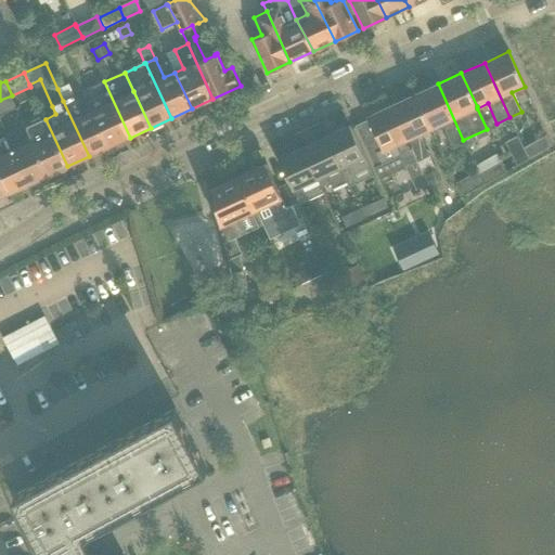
[(84,91),(92,111),(110,147),(130,138),(104,81),(84,91)]
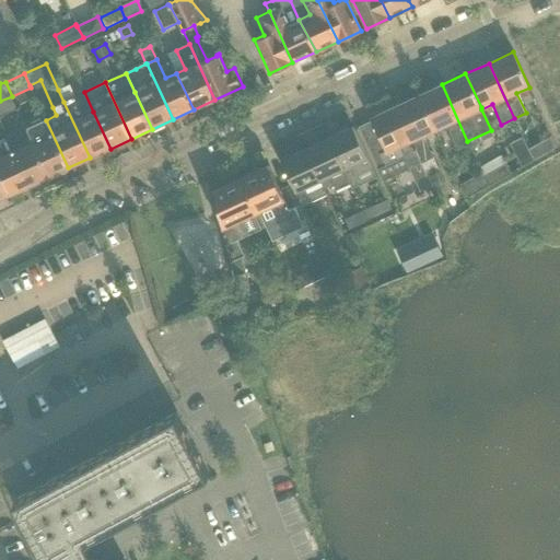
[(442,84),(419,95),(435,130),(446,126),(455,147),(467,141),(442,84)]
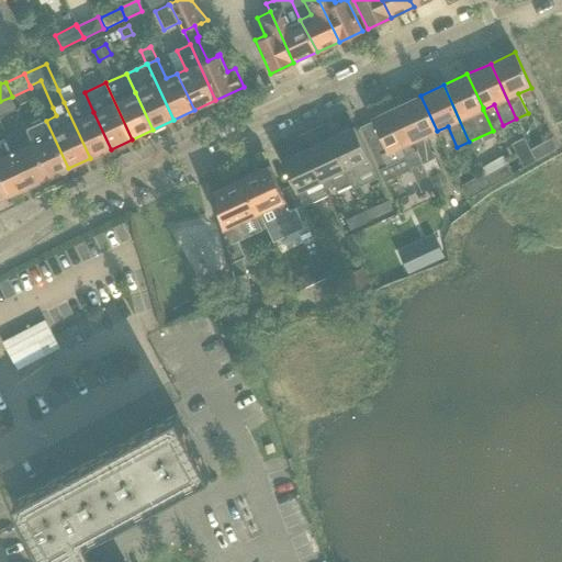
[(68,86),(58,90),(64,102),(75,98),(68,86)]
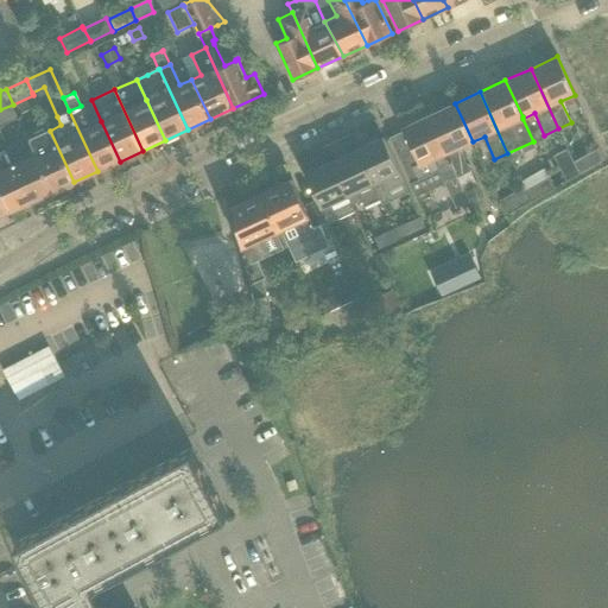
[(455,103),(429,115),(457,176),(469,170),(458,149),(473,141),(455,103)]
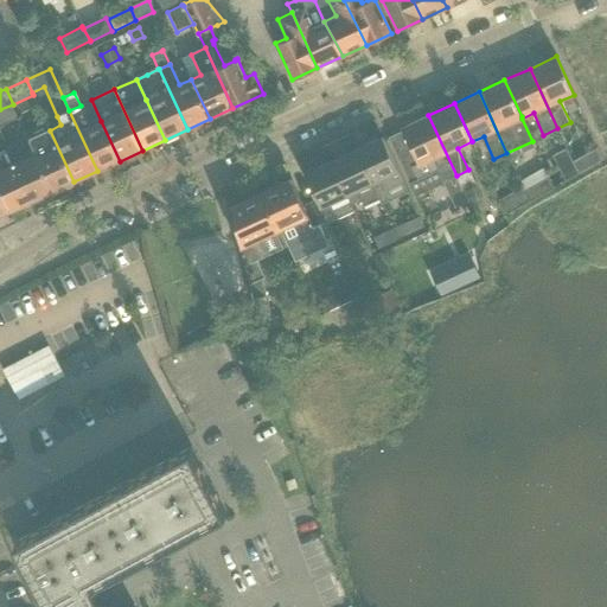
[(81,106),(69,110),(97,171),(120,161),(101,121),(90,126),(81,106)]
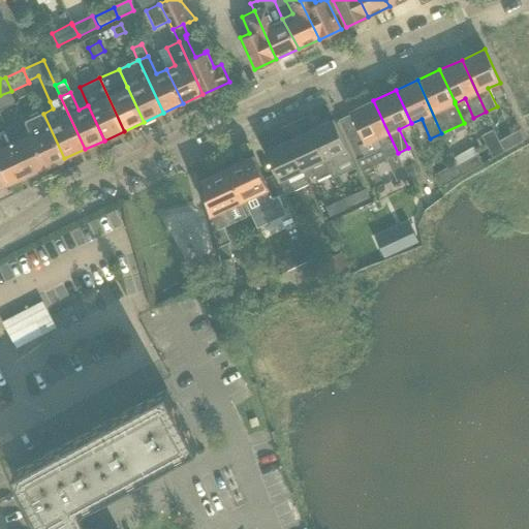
[(338,120),(337,121),(345,139),(355,160),(369,154),(380,149),(385,158),(398,153),(373,100),(349,112),(350,115),(351,116),(339,122),(338,120)]
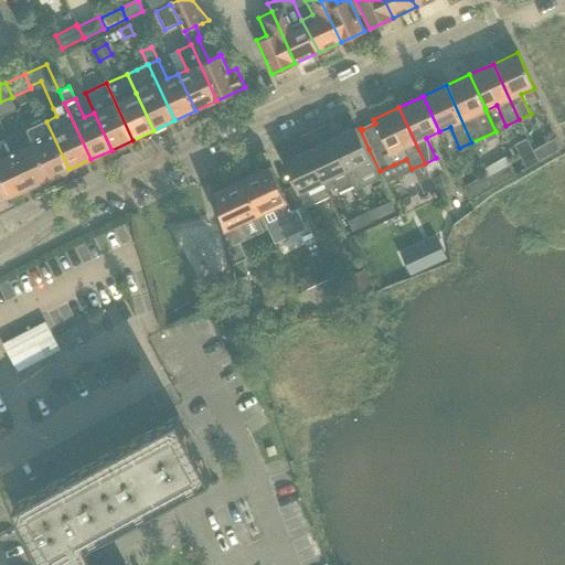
[(46,121),(28,130),(50,179),(68,169),(46,121)]
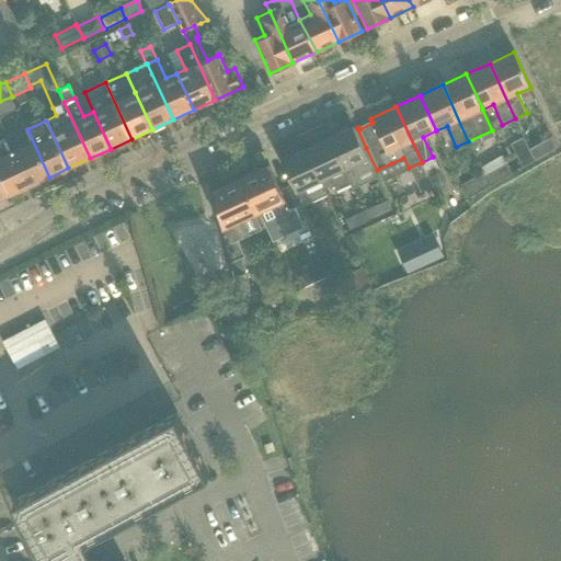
[(7,135),(8,138),(30,186),(49,178),(27,129),(25,126),(7,135)]
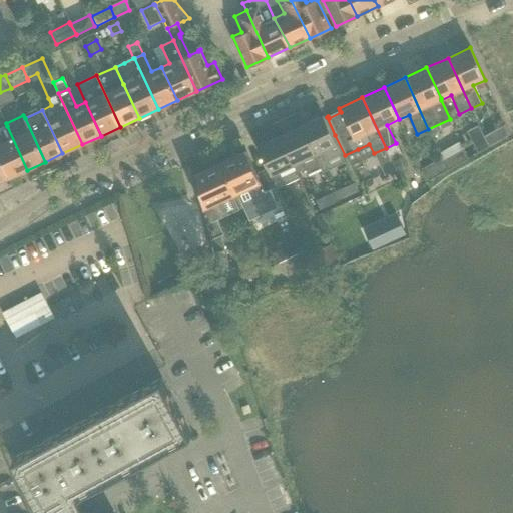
[(323,116),(301,126),(314,154),(313,155),(318,164),(327,159),(330,164),(343,158),(323,116)]
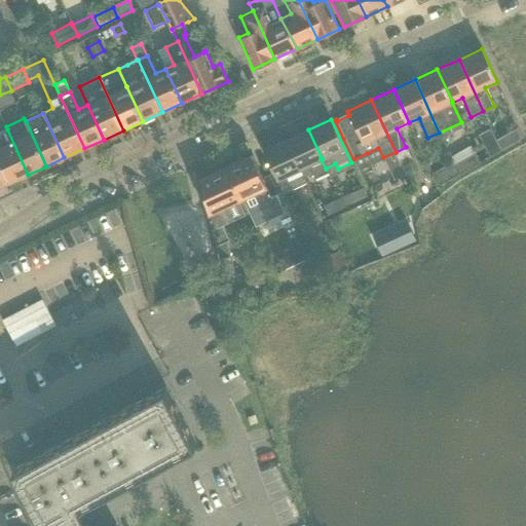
[(491,128),(479,135),(490,156),(500,150),(496,142),(496,141),(495,139),(491,128)]
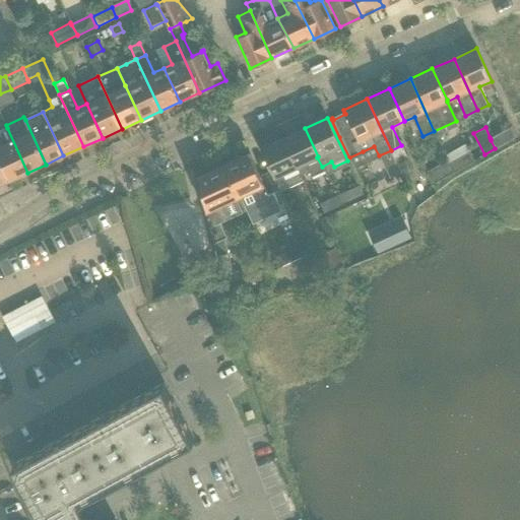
[(0,139),(2,144),(0,145),(0,165),(8,182),(27,173),(7,128),(0,130),(0,139)]
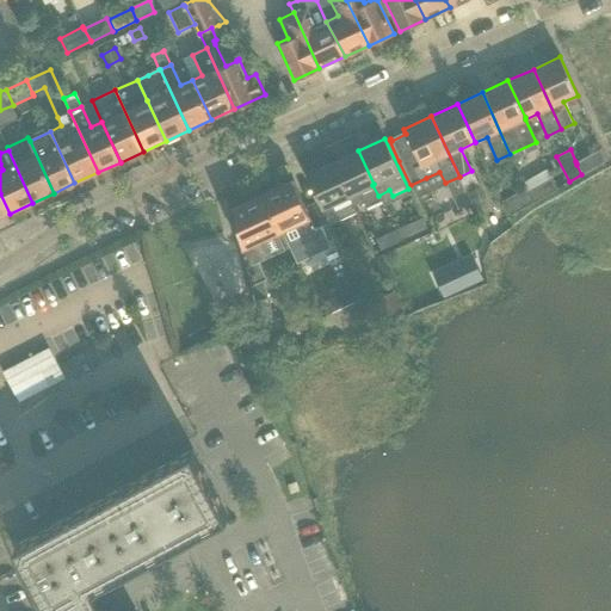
[(358,150),(332,162),(349,197),(347,197),(352,208),(362,203),(364,202),(360,196),(362,196),(375,189),(372,185),(374,184),(358,150)]
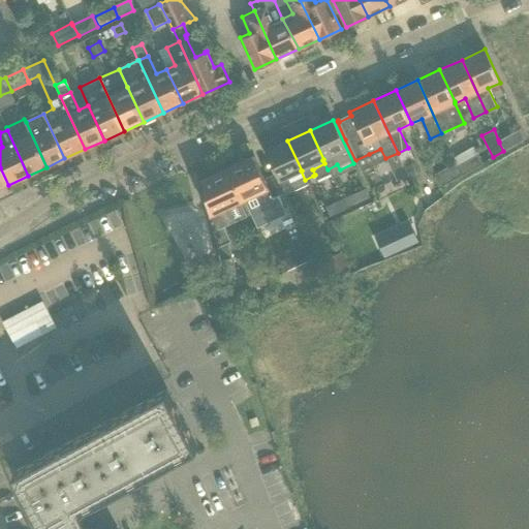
[(514,133),(499,142),(499,143),(503,151),(516,144),(519,143),(524,139),(519,130),(514,133)]
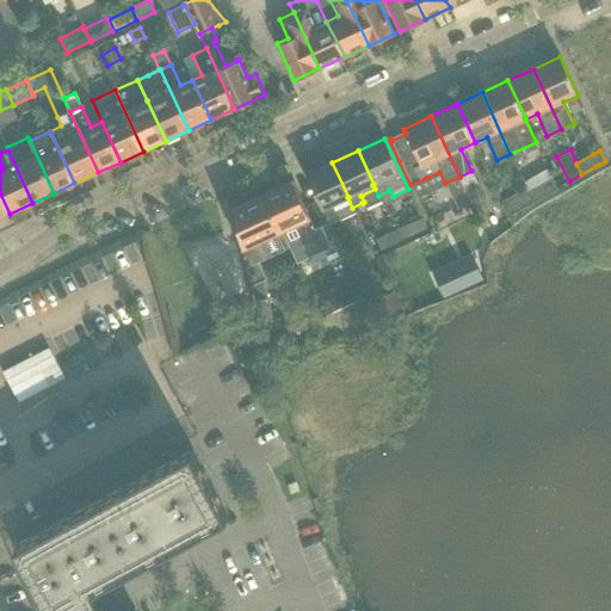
[(349,197),(332,162),(306,174),(327,220),(352,208),(347,197),(349,197)]
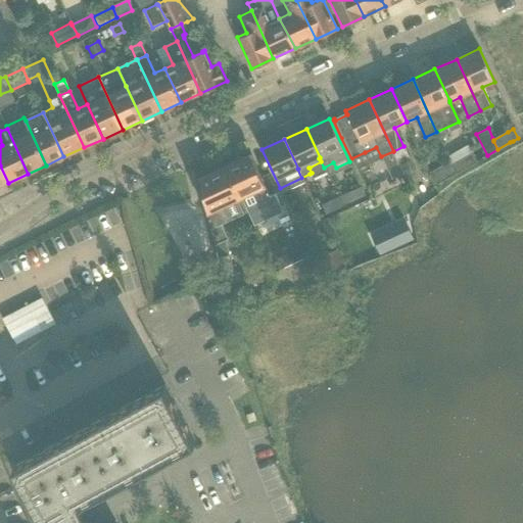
[(403,146),(393,151),(400,168),(411,162),(403,146)]
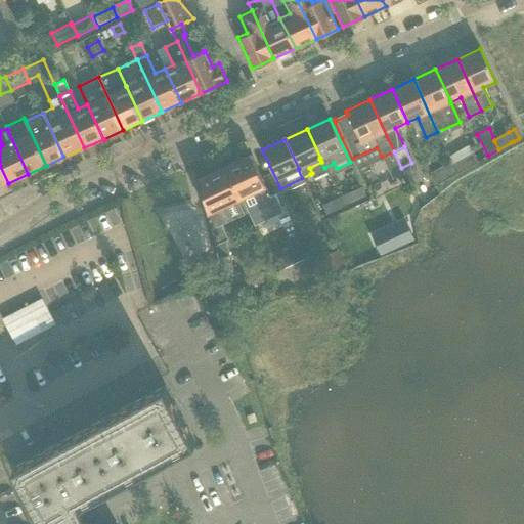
[(473,154),(452,166),(456,174),(478,163),(473,154)]
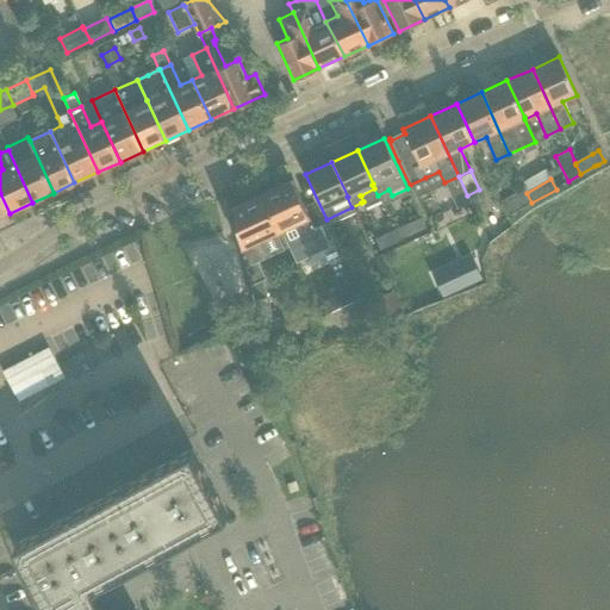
[(265,194),(260,197),(269,218),(277,232),(281,230),(282,232),(297,262),(299,261),(298,260),(328,246),(329,248),(330,247),(321,226),(315,229),(311,219),(303,203),(293,181),(280,187),(277,186),(269,190),(268,192),(265,194)]
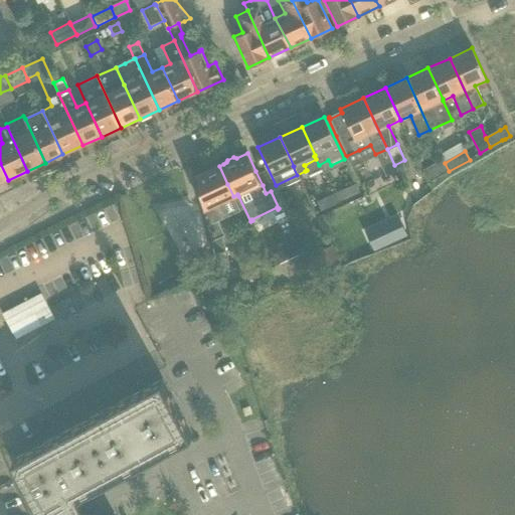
[(443,160),(422,171),(427,183),(449,171),(445,163),(443,160)]
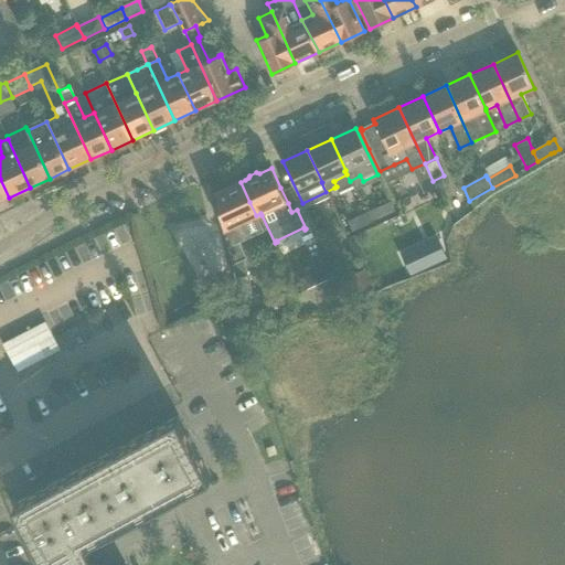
[(227,189),(215,194),(221,215),(224,232),(228,248),(232,265),(240,296),(253,292),(245,259),(246,258),(240,244),(249,238),(264,232),(257,217),(249,202),(241,182),(237,183),(235,182),(228,185),(227,189)]
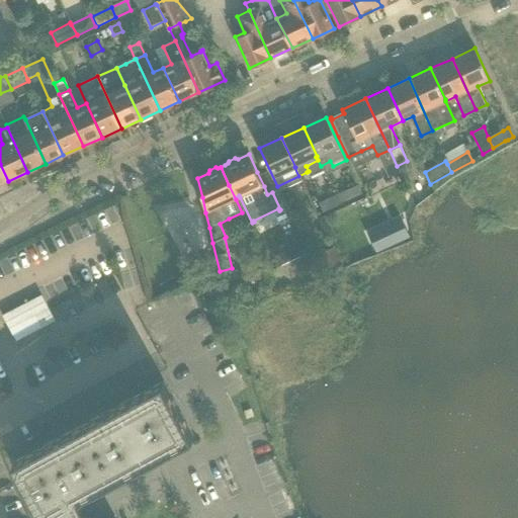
[(358,185),(335,195),(339,204),(362,193),(358,185)]
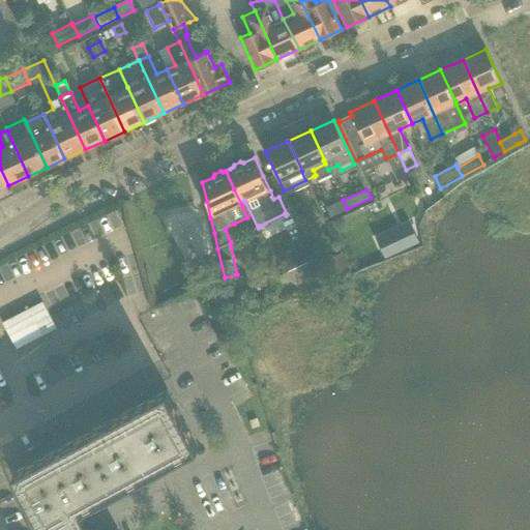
[(343,200),(326,208),(330,216),(331,216),(347,209),(343,200)]
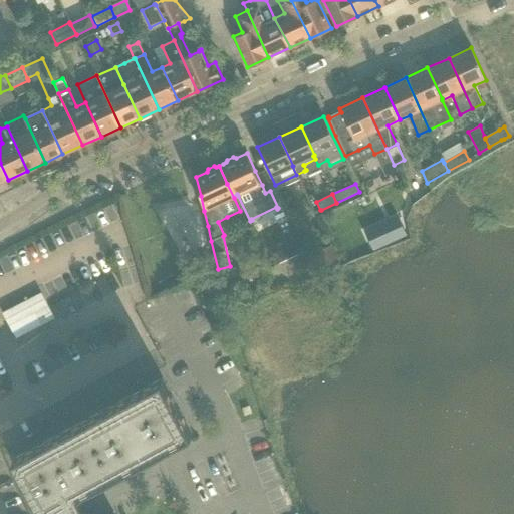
[(331,246),(308,256),(316,272),(338,262),(331,246)]
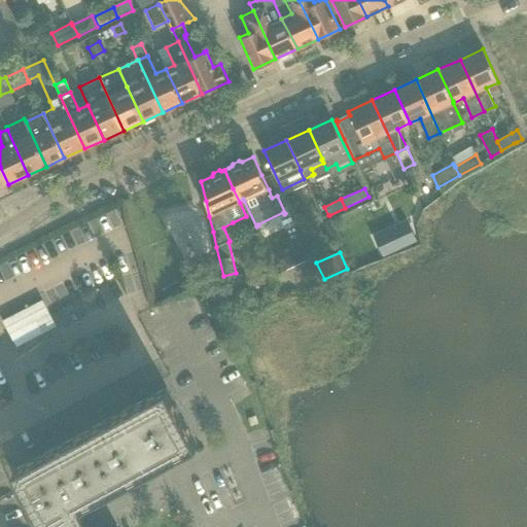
[(310,259),(270,278),(280,300),(322,280),(314,262),(312,258),(311,258),(310,259)]
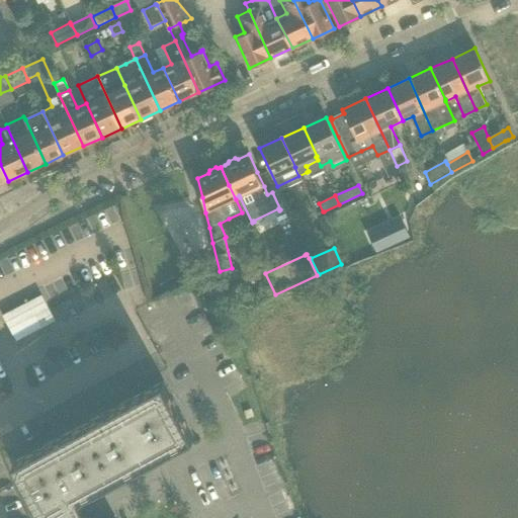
[(1,314),(15,341),(55,320),(40,293),(1,314)]
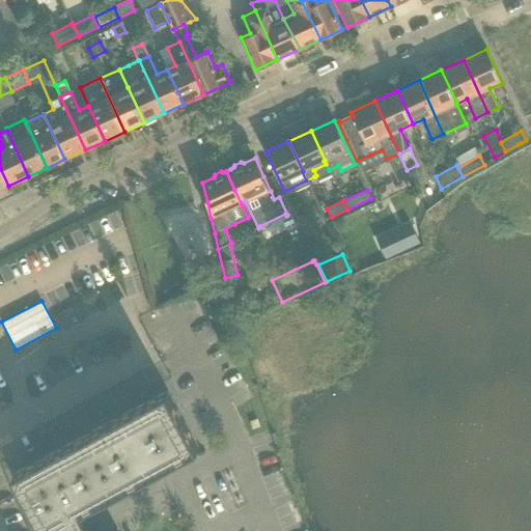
[(91,530),(89,526),(83,510),(198,448),(167,391),(14,474),(44,530),(55,525),(57,530),(91,530)]
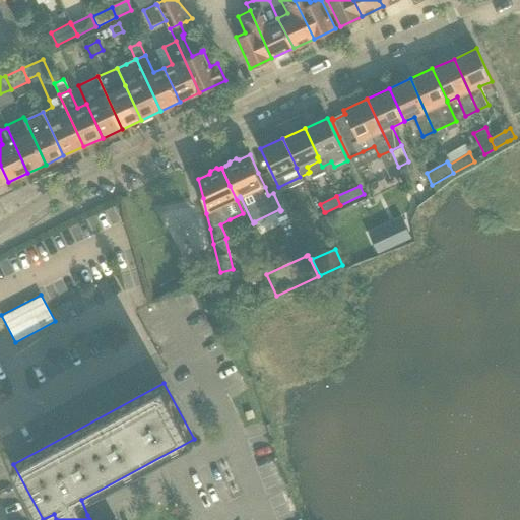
[(244,414),(246,421),(255,418),(252,411),(244,414)]
